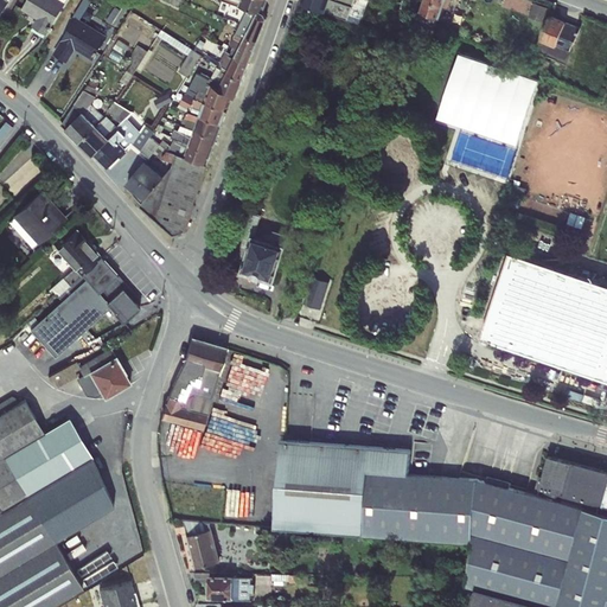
[(25,0),(21,7),(39,17),(33,26),(48,33),(66,0),(25,0)]
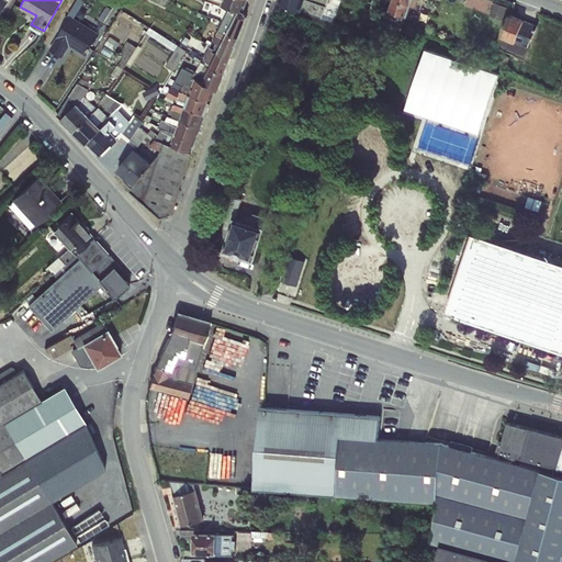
[(243,11),(246,0),(215,0),(229,7),(243,11)]
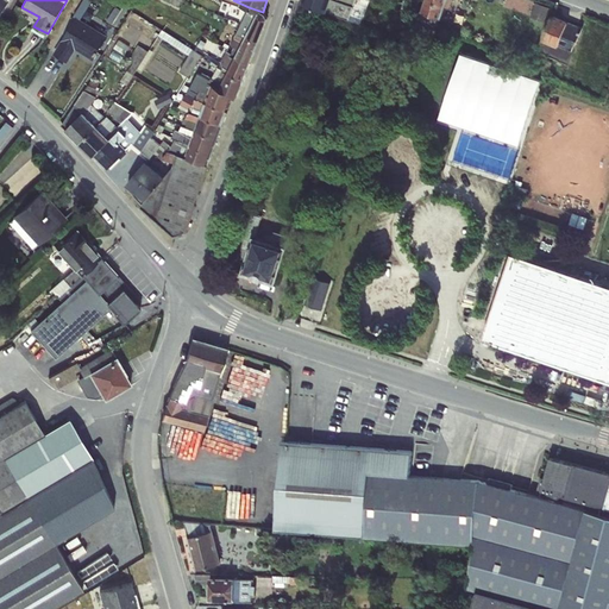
[(300,0),(300,1),(350,18),(356,0),(300,0)]
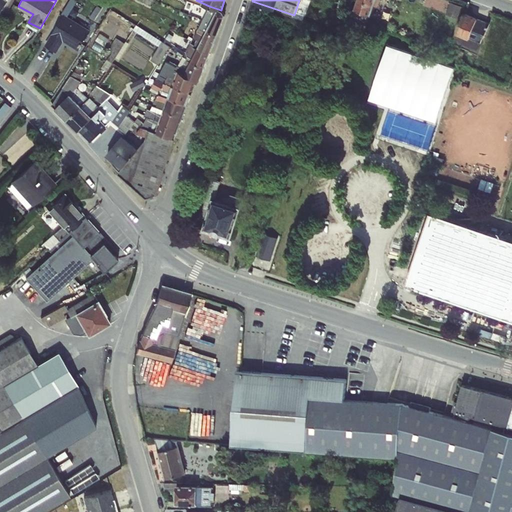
[(354,0),(352,8),(370,13),(373,4),(380,7),(382,0),(354,0)]
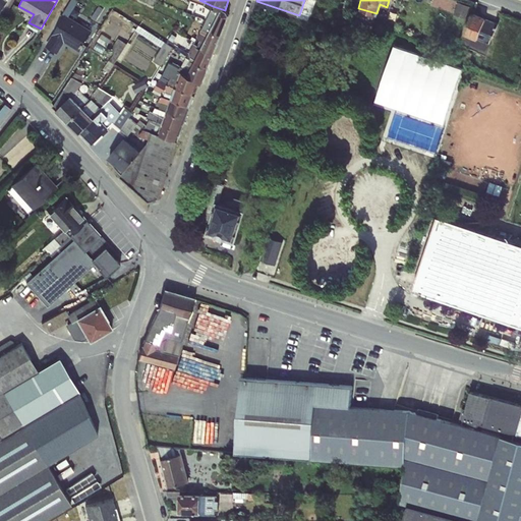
[(178,137),(229,14),(213,6),(179,69),(158,131),(178,137)]
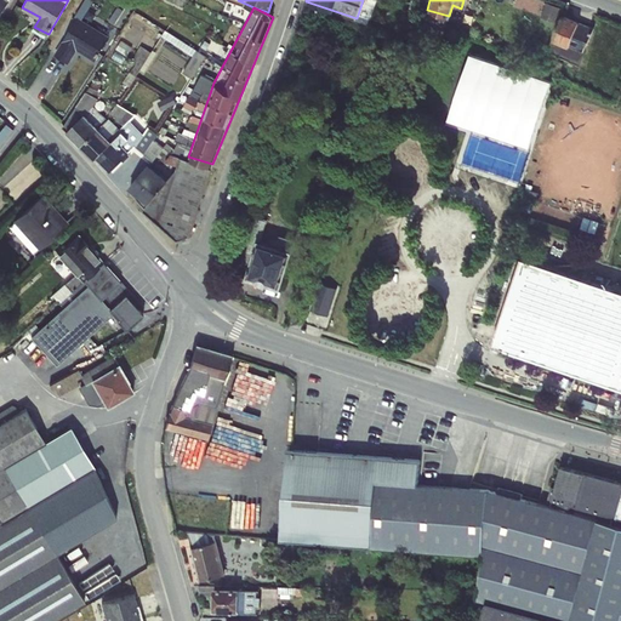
[(113,35),(77,13),(60,41),(52,52),(70,62),(77,52),(96,63),(113,35)]
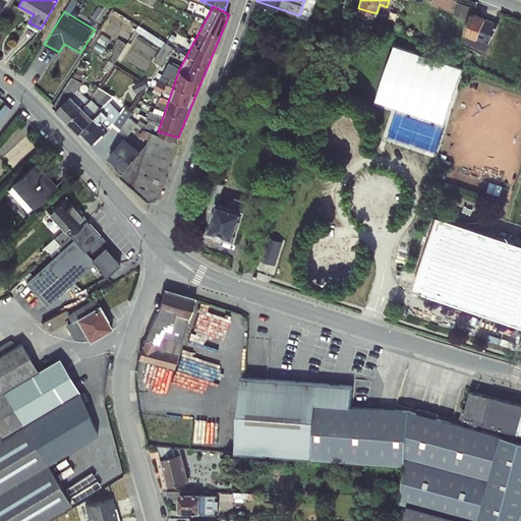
[(501,21),(471,11),(460,43),(488,54),(501,21)]
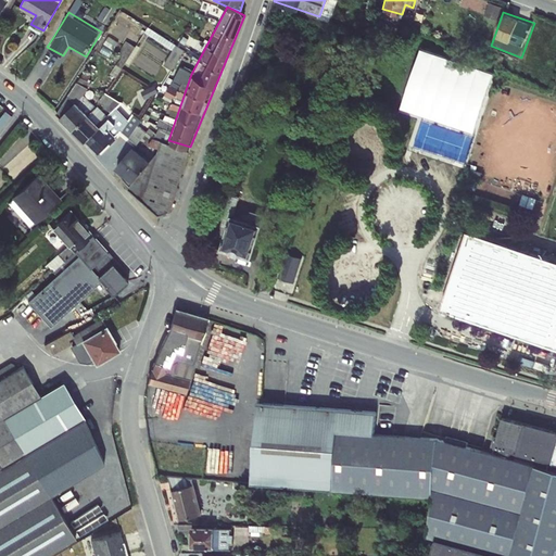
[(117,54),(126,61),(138,47),(129,40),(117,54)]
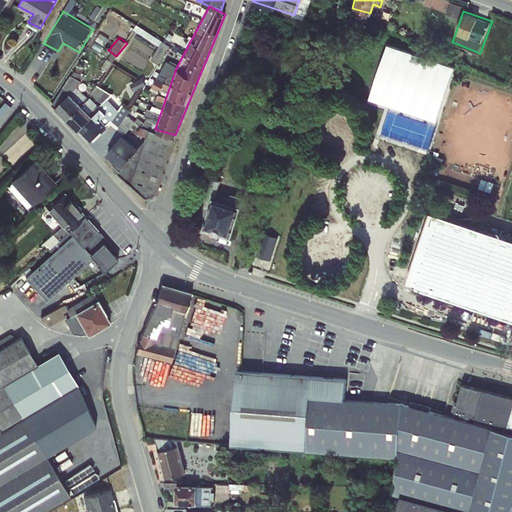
[(161,63),(170,44),(162,40),(153,59),(161,63)]
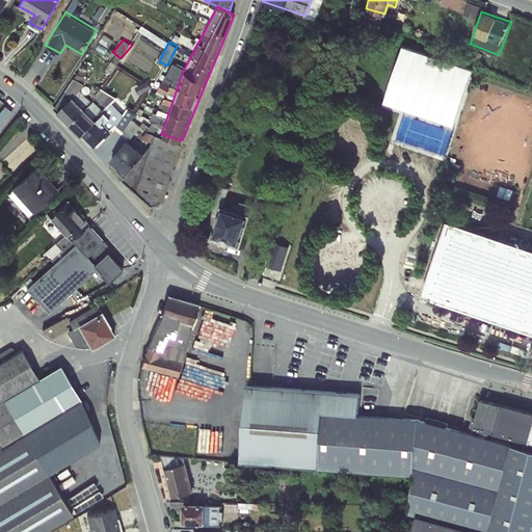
[(457,124),(474,65),(401,45),(384,103),(457,124)]
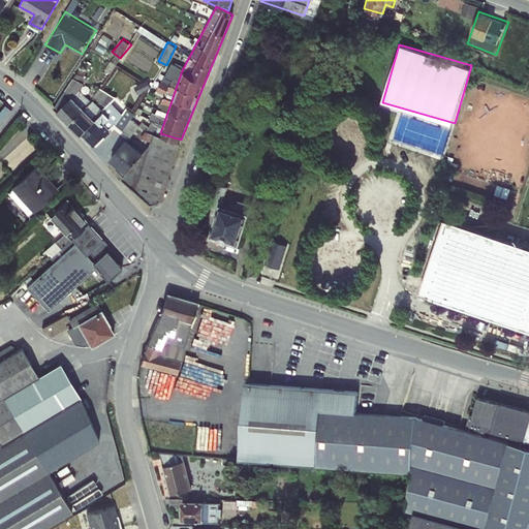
[(80,89),(56,110),(68,122),(91,99),(80,89)]
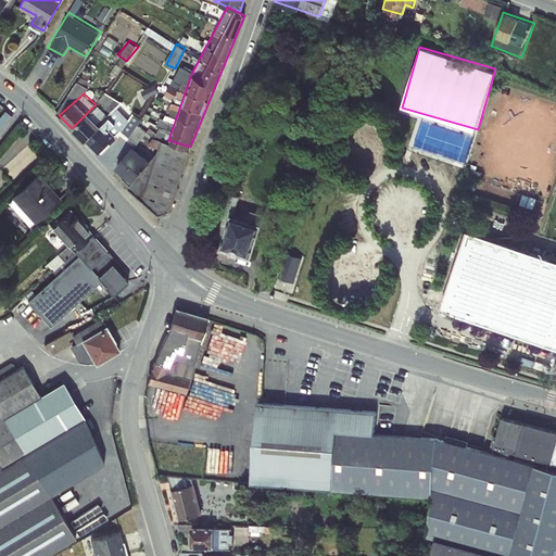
[(96,104),(72,128),(85,141),(109,114),(96,104)]
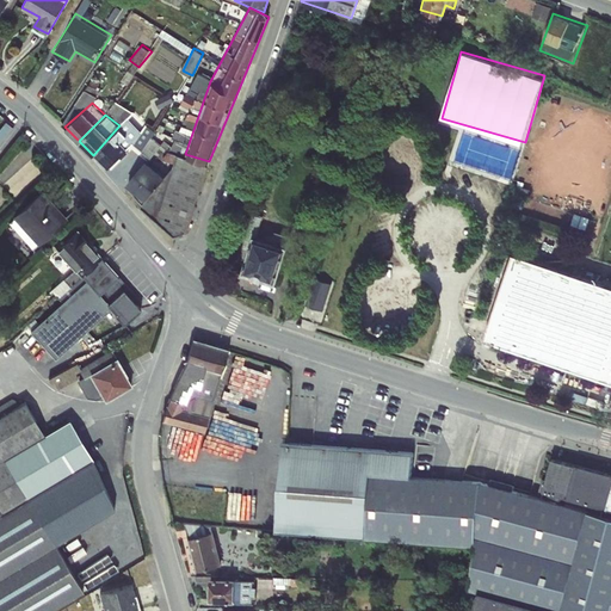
[(128,117),(93,155),(110,171),(142,131),(128,117)]
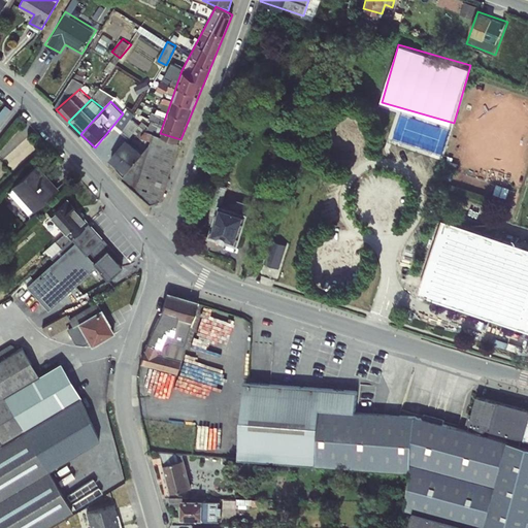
[(0,110),(0,126),(11,106),(4,103),(0,110)]
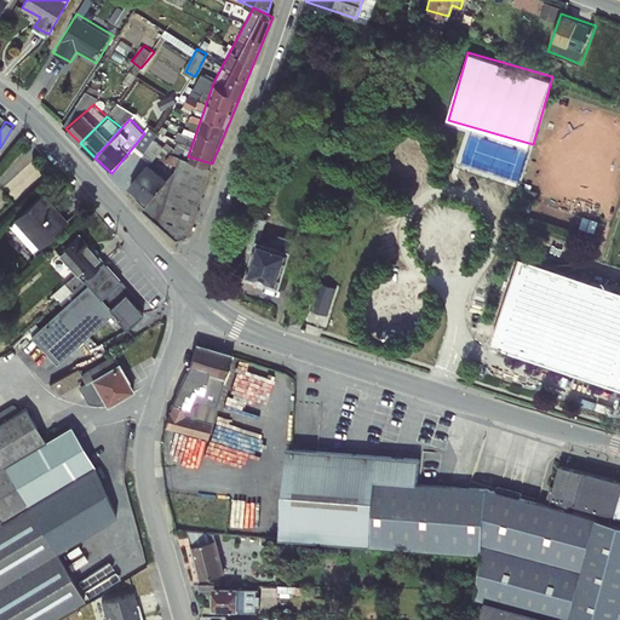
[(189,236),(212,164),(188,156),(182,155),(166,174),(145,201),(142,205),(178,239),(189,236)]
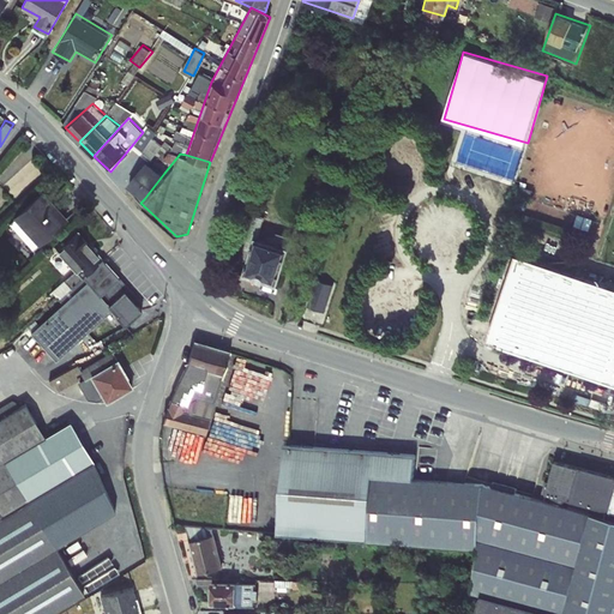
[(144,199),(164,173),(145,158),(126,182),(144,199)]
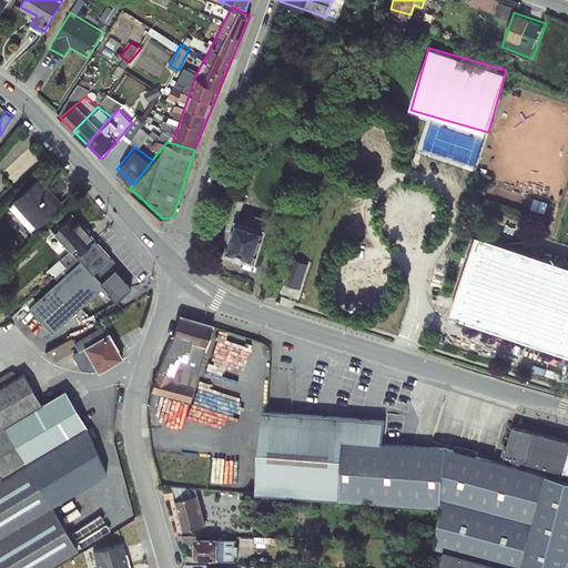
[(30,148),(9,168),(20,179),(40,159),(30,148)]
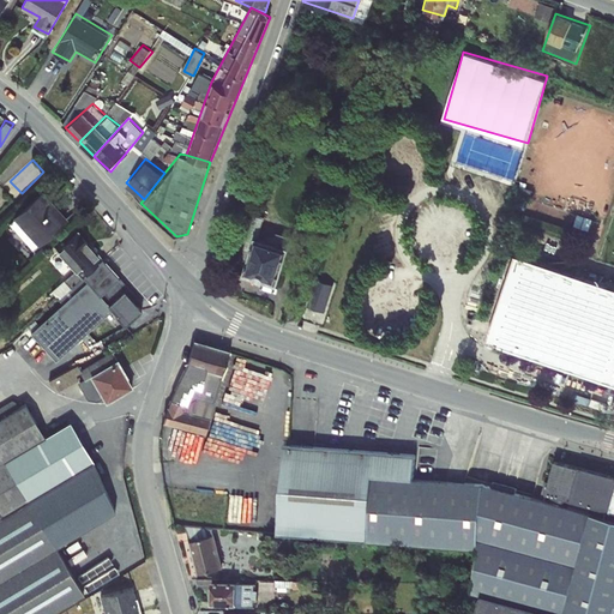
[(68,221),(42,192),(8,222),(35,251),(68,221)]
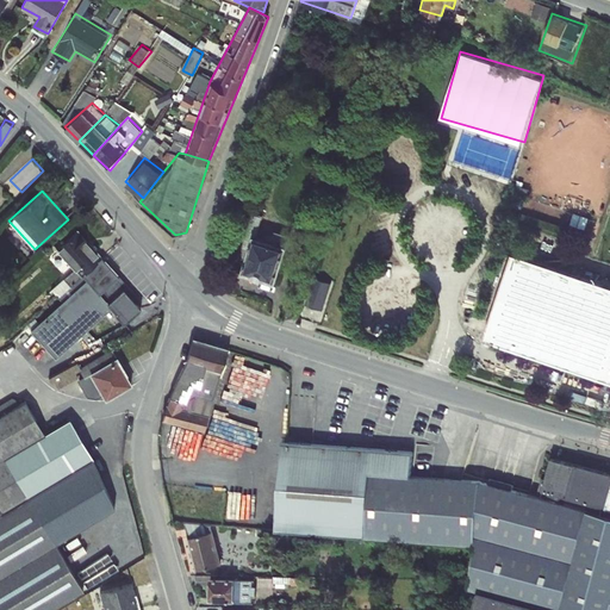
[(97,247),(79,228),(47,255),(66,277),(53,288),(60,297),(105,256),(97,247)]
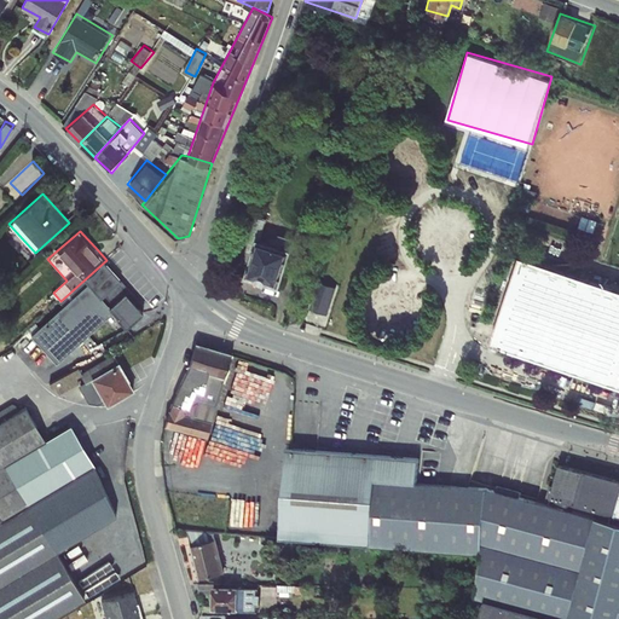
[(289,248),(256,237),(244,275),(277,285),(289,248)]
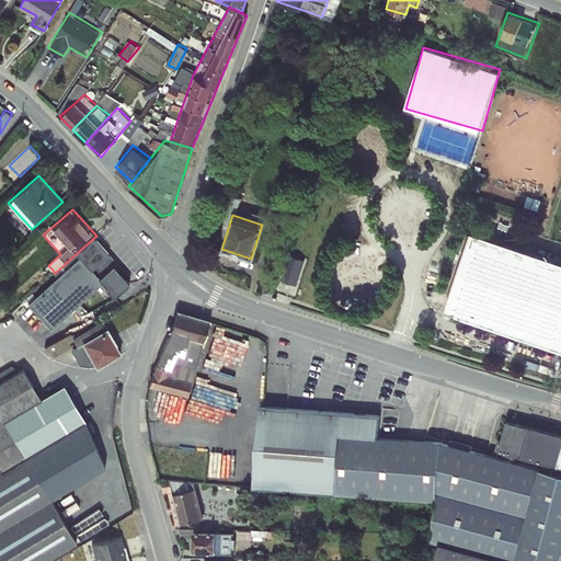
[(128,283),(91,241),(55,273),(24,300),(50,330),(102,285),(115,294),(128,283)]
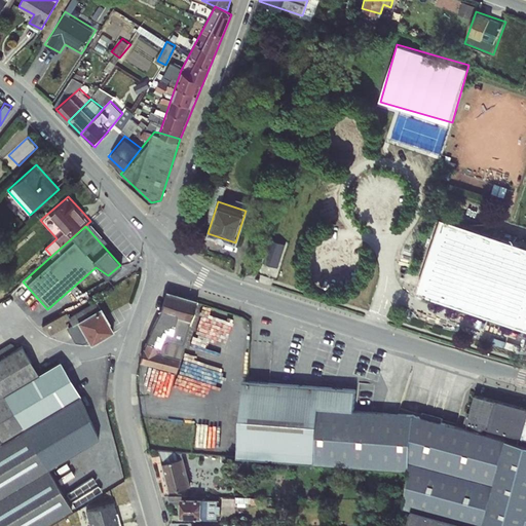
[(273,237),(263,272),(278,276),(289,241),(273,237)]
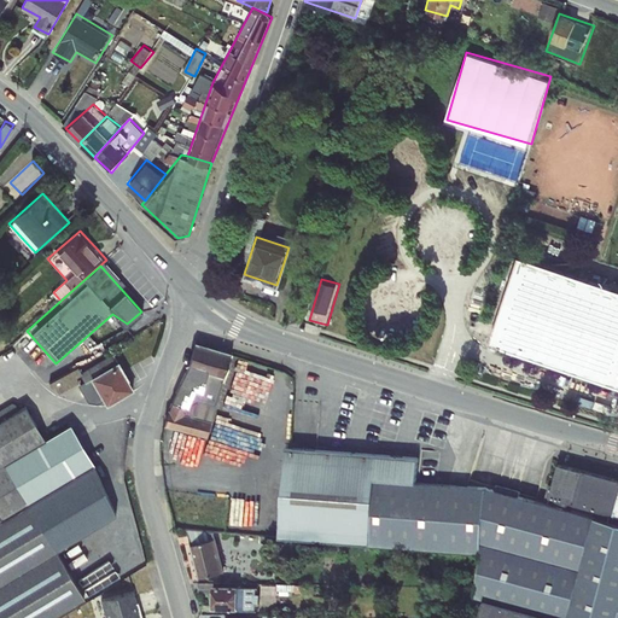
[(233,353),(194,340),(188,360),(210,367),(227,372),(233,353)]
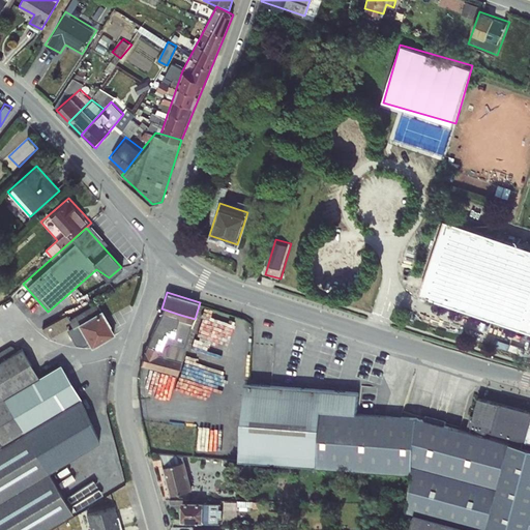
[(101,305),(77,317),(90,344),(114,331),(101,305)]
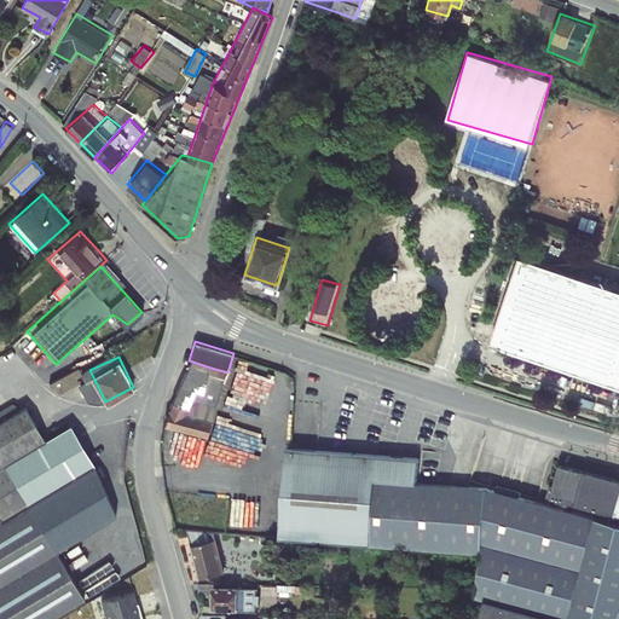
[(210,368),(189,360),(163,422),(208,437),(212,422),(184,411),(195,389),(203,391),(210,368)]
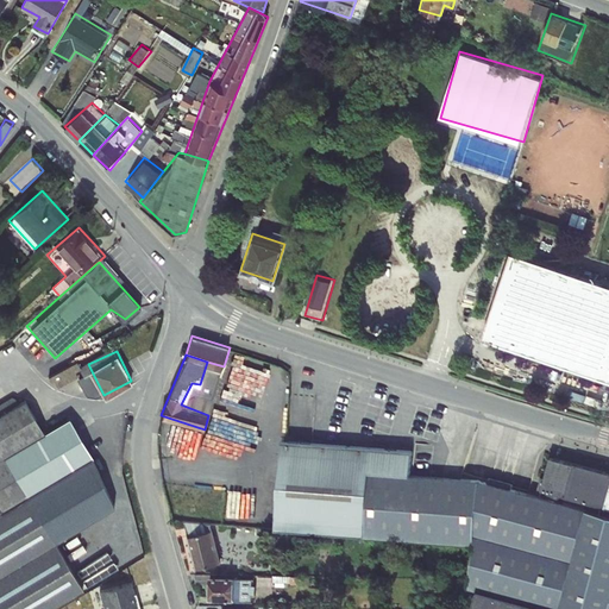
[(0,608),(48,608),(85,588),(29,493),(126,435),(104,395),(100,391),(44,424),(25,393),(0,407),(0,608)]
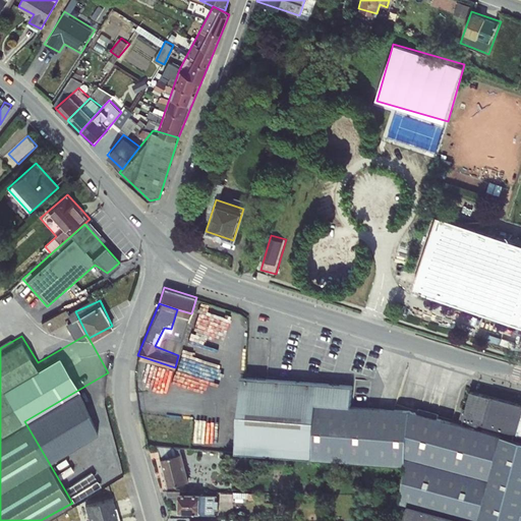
[(355,380),(239,378),(229,452),(402,471),(394,520),(520,520),(520,402),(471,389),(461,419),(355,399),(355,380)]
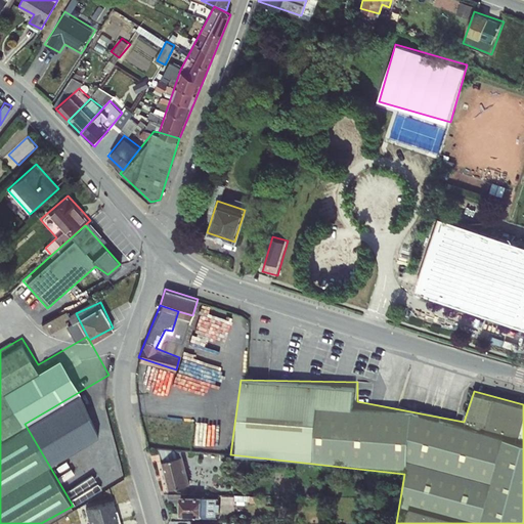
[(181,454),(158,462),(168,490),(190,485),(181,454)]
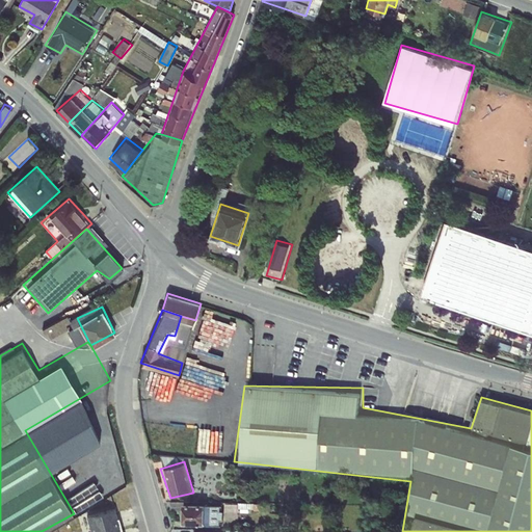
[(221,504),(182,500),(181,523),(236,528),(237,511),(269,511),(269,502),(223,501),(221,504)]
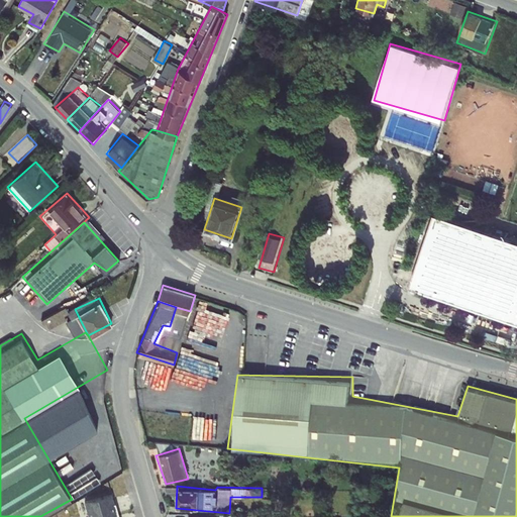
[(121,516),(116,491),(86,497),(90,516),(121,516)]
